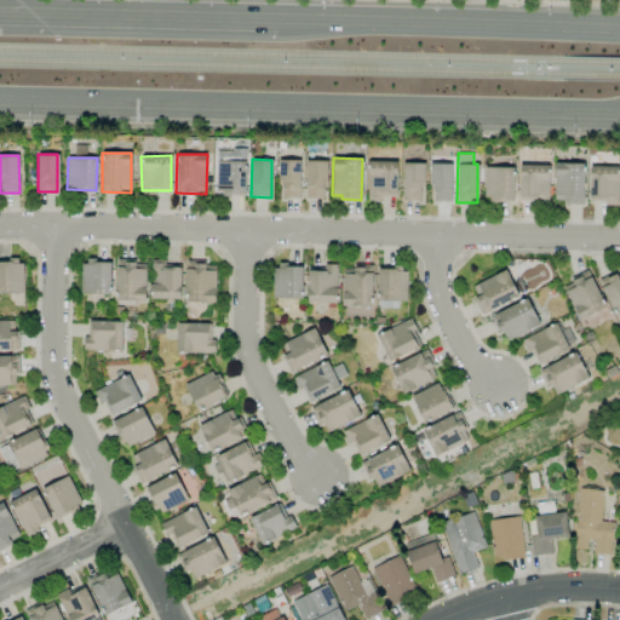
[(279,197),(299,197),(300,160),(280,160),(279,197)]
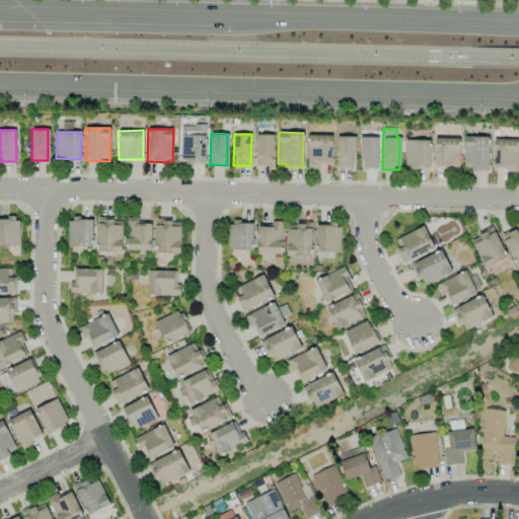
[(255,166),(272,166),(273,135),(256,134),(255,166)]
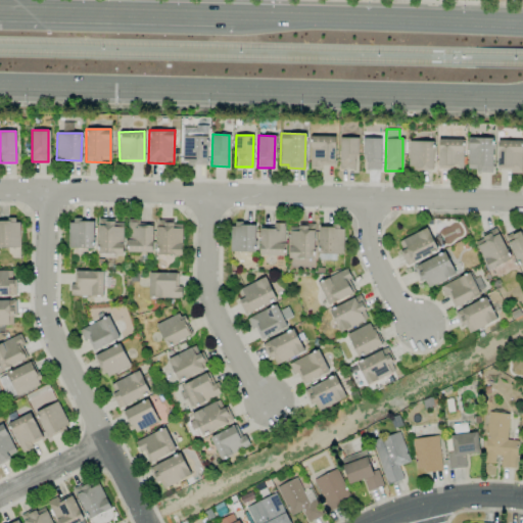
[(207,136),(182,136),(182,163),(207,163),(207,136)]
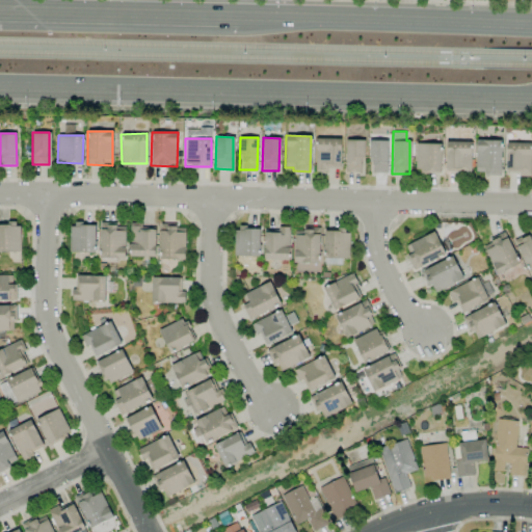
[(340,169),(341,139),(316,138),(315,169),(340,169)]
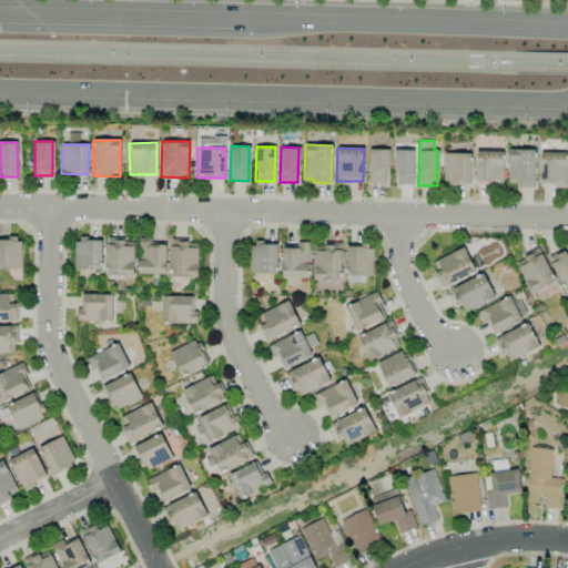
[(368,183),(387,183),(388,149),(369,149),(368,183)]
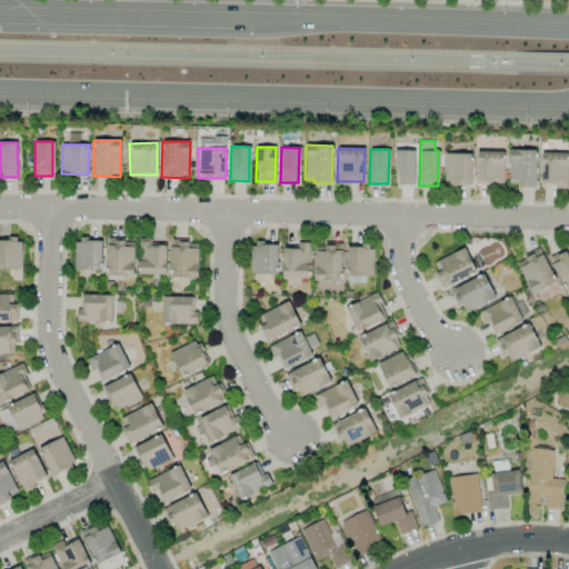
[(508,186),(536,187),(536,150),(509,149),(508,186)]
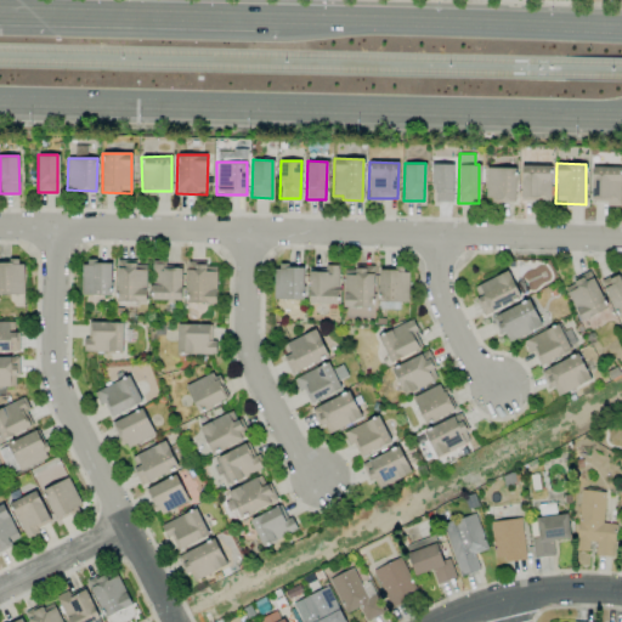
[(433,202),(453,202),(452,164),(431,164),(433,202)]
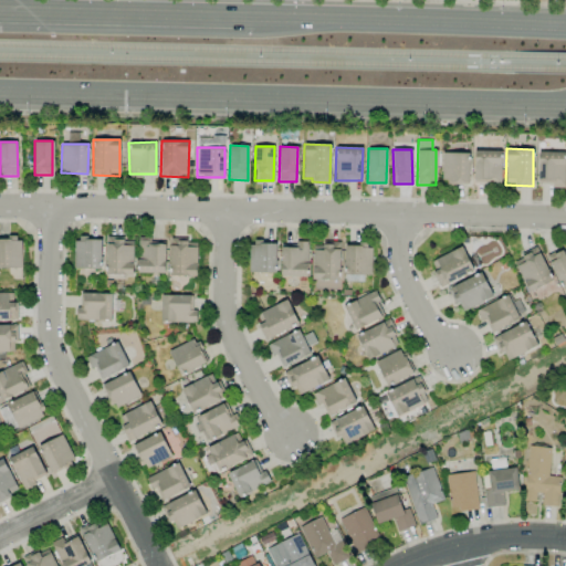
[(473,181),(500,181),(501,152),(474,150),(473,181)]
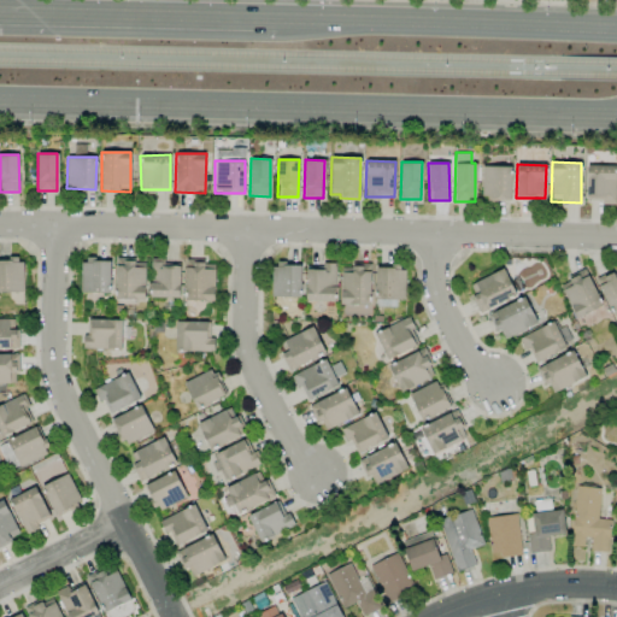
[(511,166),(482,165),(481,199),(511,199),(511,166)]
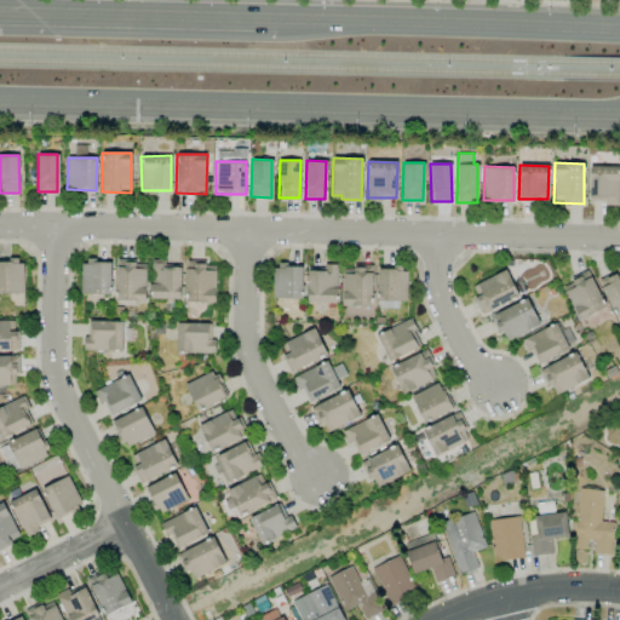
[(618,206),(619,167),(590,166),(589,201),(603,201),(603,205),(618,206)]
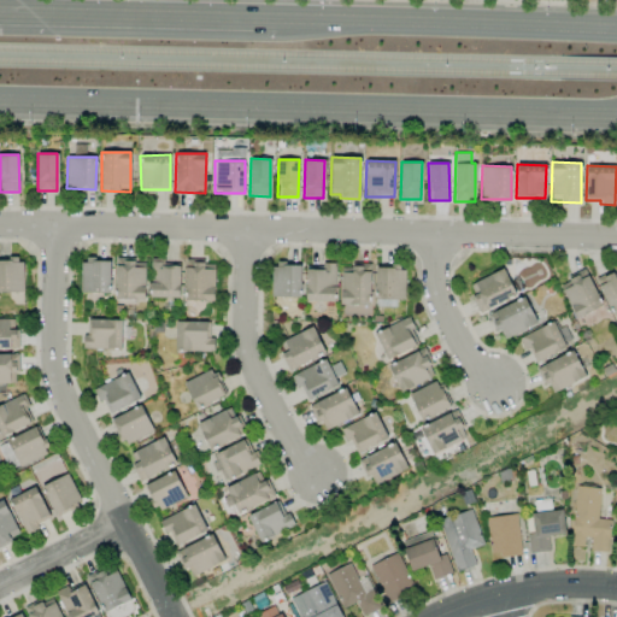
[(115,299),(145,299),(145,268),(133,268),(133,258),(116,257),(115,299)]
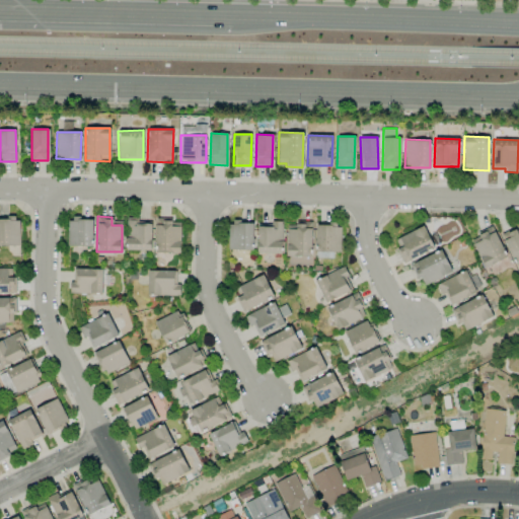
[(138,218),(127,217),(126,249),(150,250),(151,224),(138,223),(138,218)]
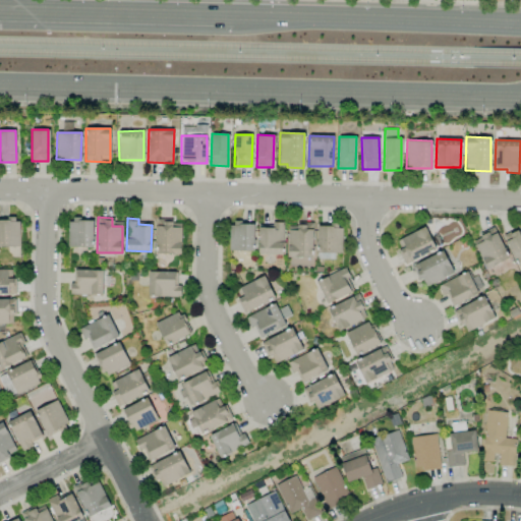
[(0,246),(20,246),(19,219),(0,219),(0,246)]
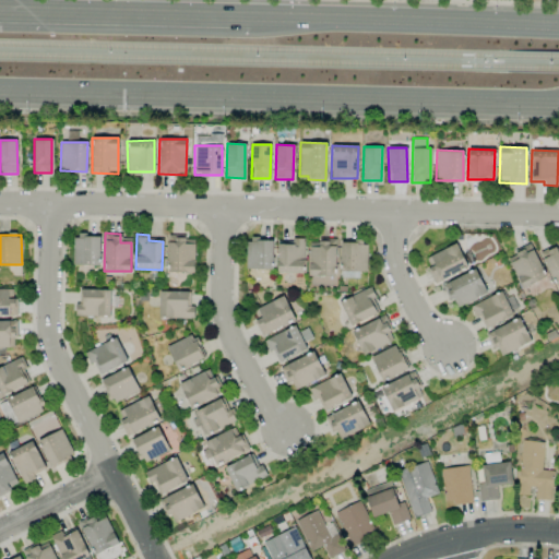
[(194,245),(185,244),(185,236),(168,236),(167,272),(193,273),(194,245)]
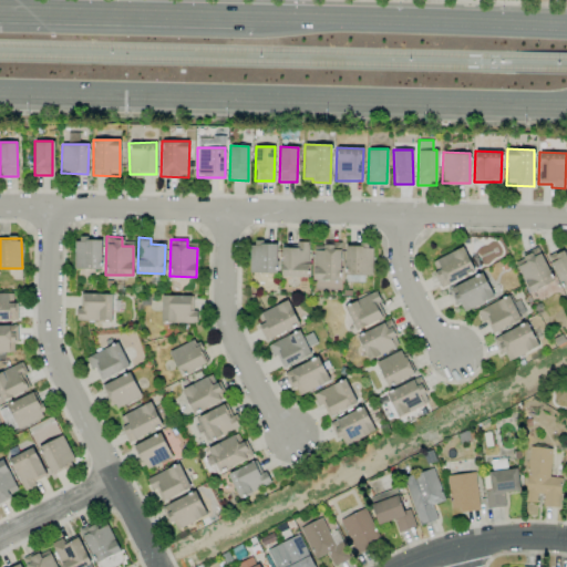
[(101,269),(102,240),(74,240),(74,269),(101,269)]
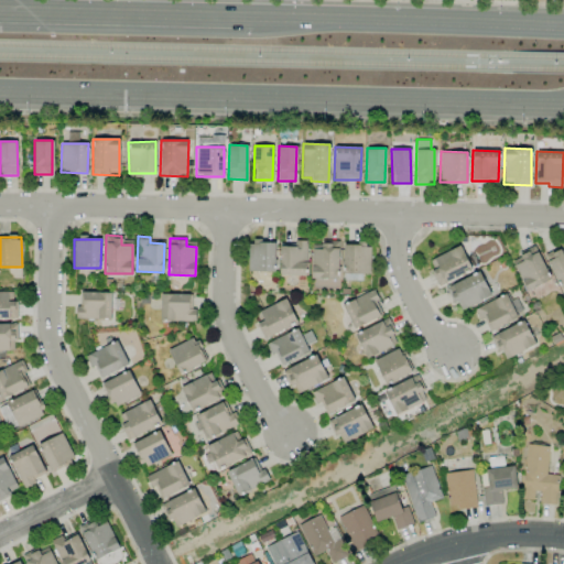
[(274,241),(249,240),(249,271),(274,271),(274,241)]
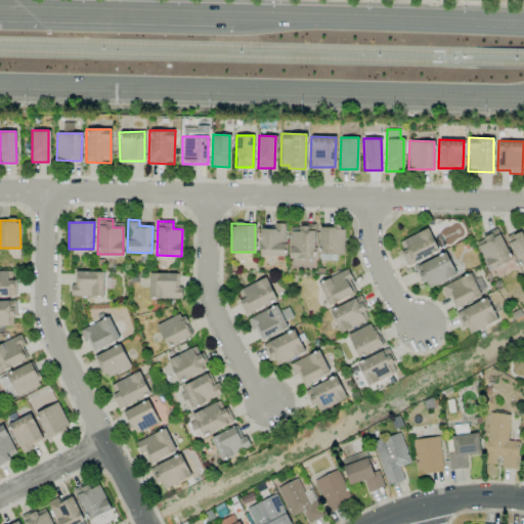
[(259,255),(285,256),(286,223),(273,223),(273,228),(260,228),(259,255)]
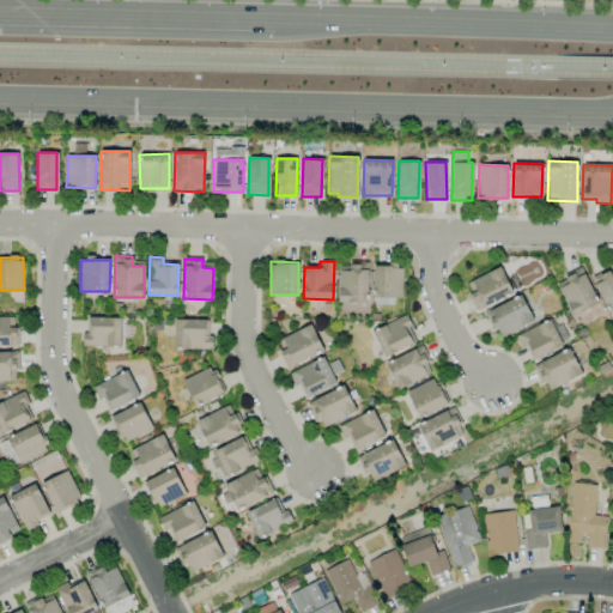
[(338,303),(368,303),(368,265),(339,263),(338,303)]
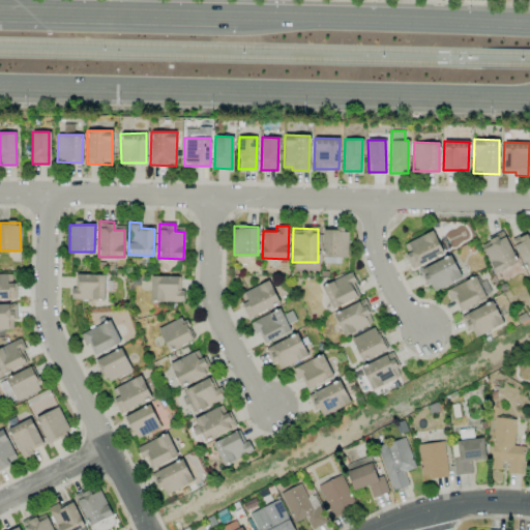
[(340,264),(340,258),(347,258),(348,229),(323,229),(322,263),(340,264)]
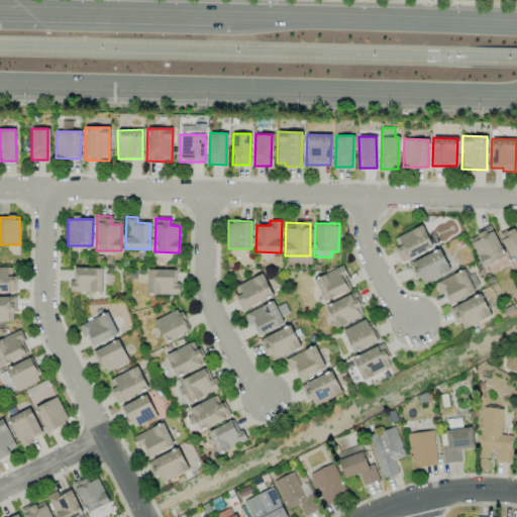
[(401,262),(431,248),(422,225),(394,237),(398,246),(395,247),(401,262)]
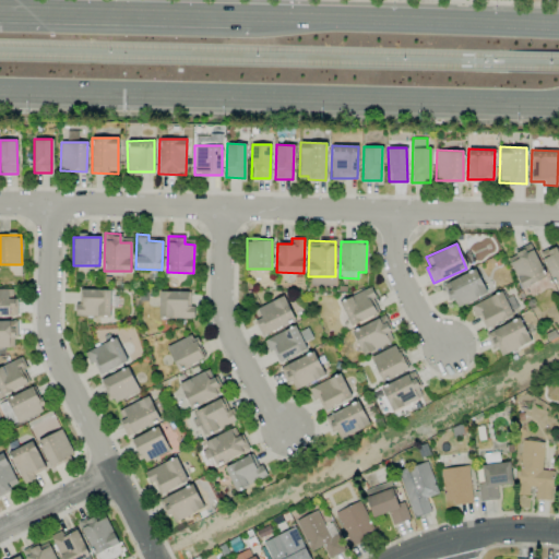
[(558,244),(540,253),(556,286),(558,284),(558,244)]
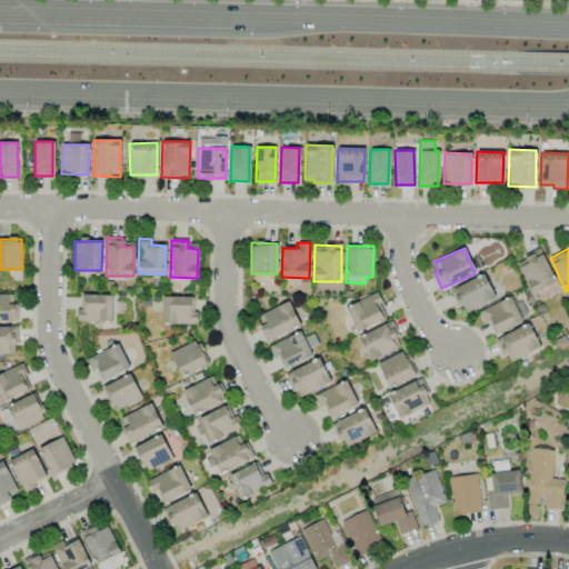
[(556,282),(539,249),(515,260),(531,293),(556,282)]
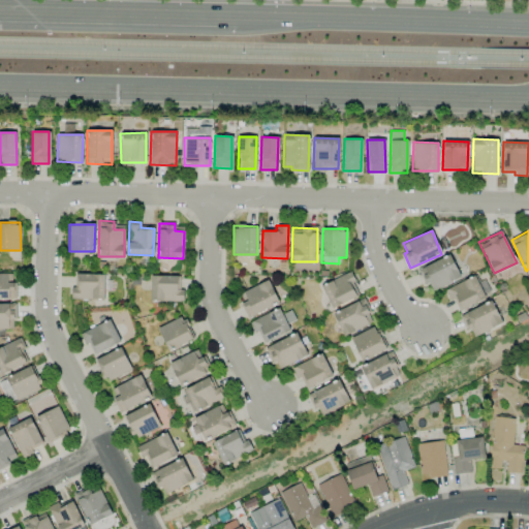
[(430,291),(460,277),(449,254),(418,269),(430,291)]
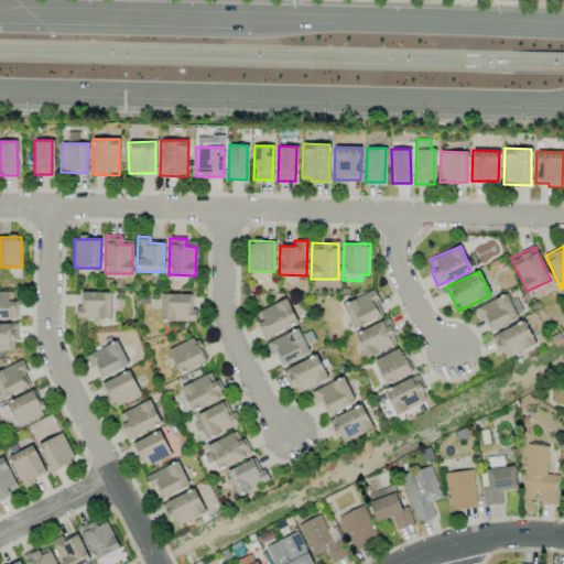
[(354,328),(380,316),(373,304),(379,301),(373,289),(342,304),(354,328)]
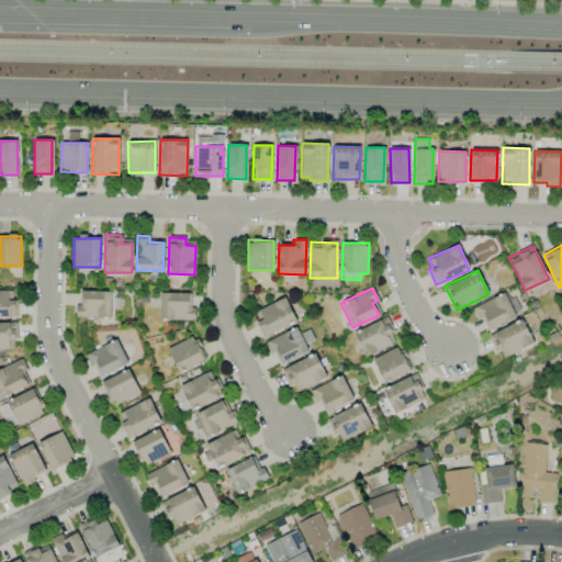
[(0,316),(17,316),(15,300),(9,300),(8,290),(0,290),(0,316)]
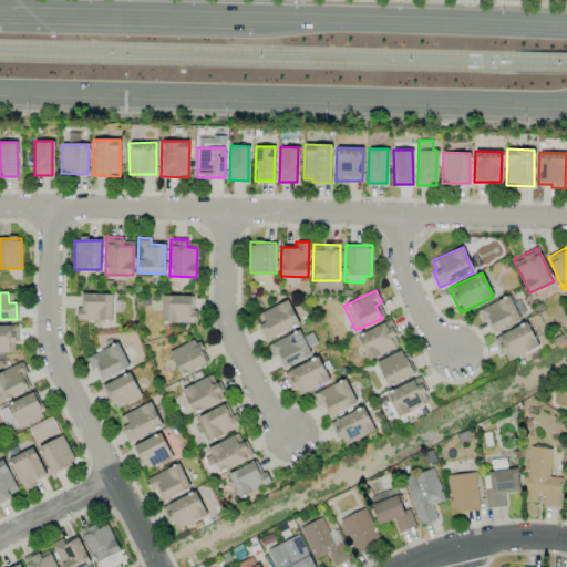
[(112,294),(80,294),(79,320),(112,320),(112,294)]
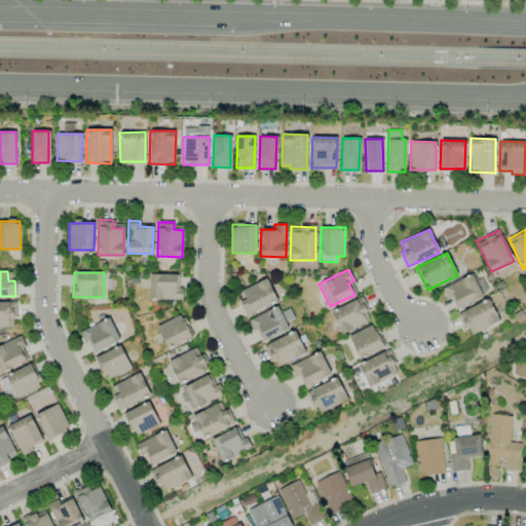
[(177,274),(149,273),(149,299),(182,299),(182,289),(177,288),(177,274)]
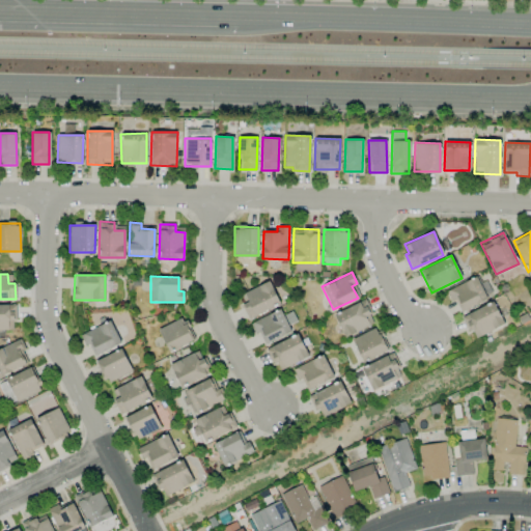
[(451,302),(455,301),(460,311),(486,299),(476,277),(446,290),(451,302)]
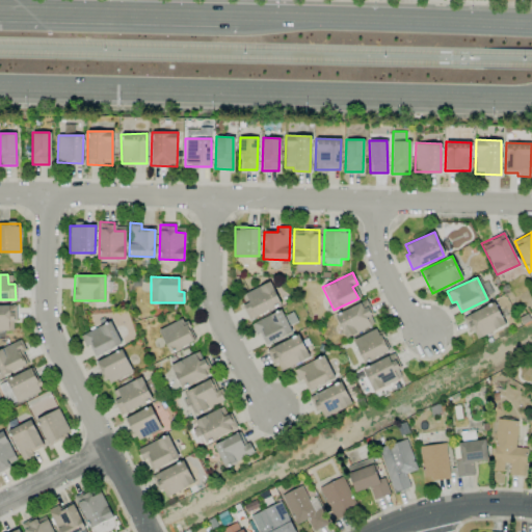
[(249,319),(281,304),(269,282),(239,295),(249,319)]
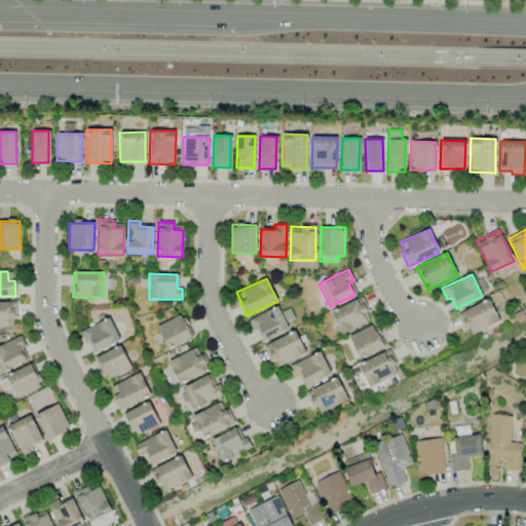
[(371,321),(361,298),(331,310),(340,334),(371,321)]
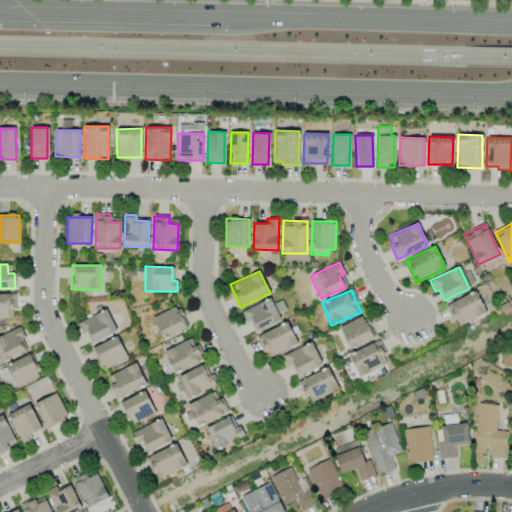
[(457,327),(486,313),(475,291),(446,305),(457,327)]
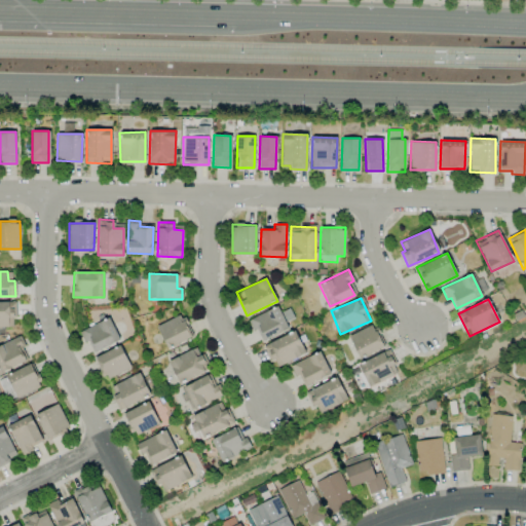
[(0,326),(8,327),(7,317),(12,317),(11,302),(0,301),(0,326)]
